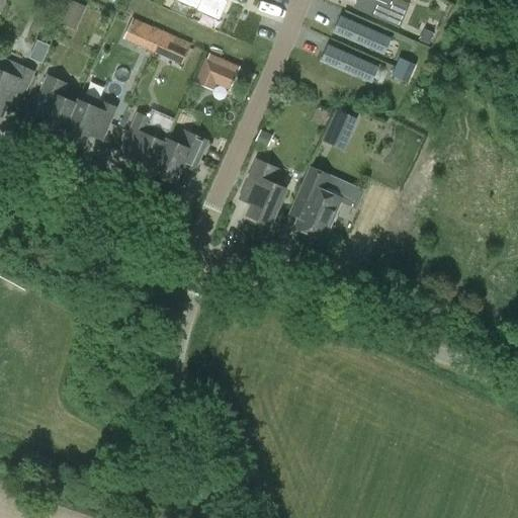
[(75,0),(70,0),(62,21),(78,27),(87,4),(75,0)]
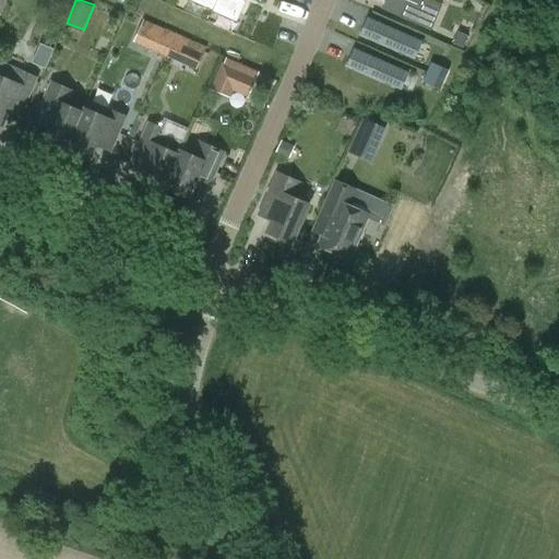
[(239,0),(189,0),(189,1),(236,22),(245,2),(239,0)]
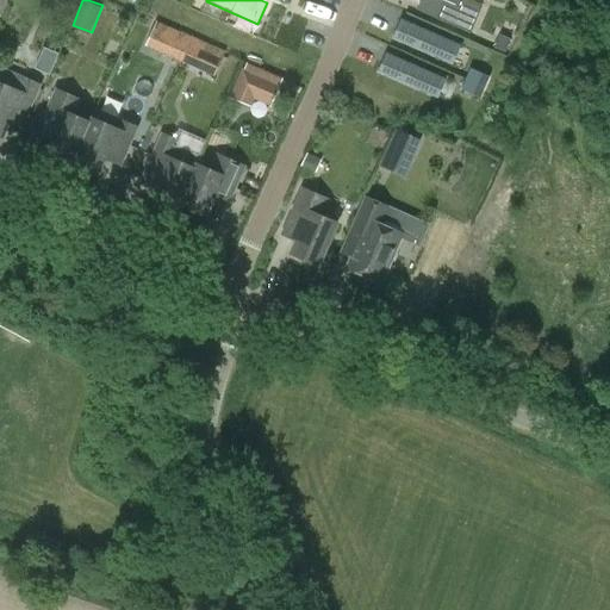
[(442,0),(447,1),(439,20),(470,35),(481,7),(465,0),(442,0)]
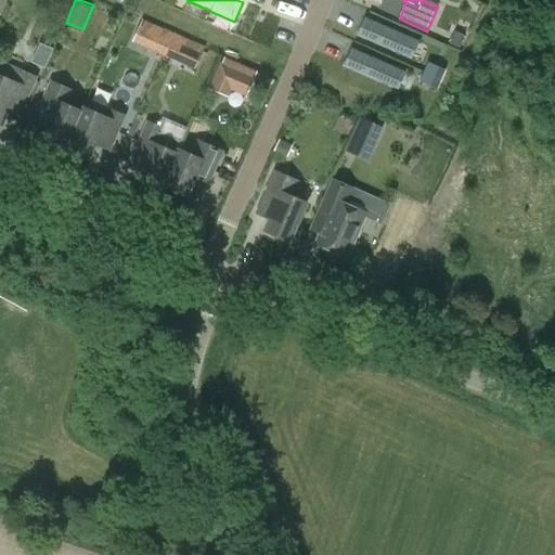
[(362,17),(355,35),(410,59),(412,60),(420,42),(417,41),(362,17)]
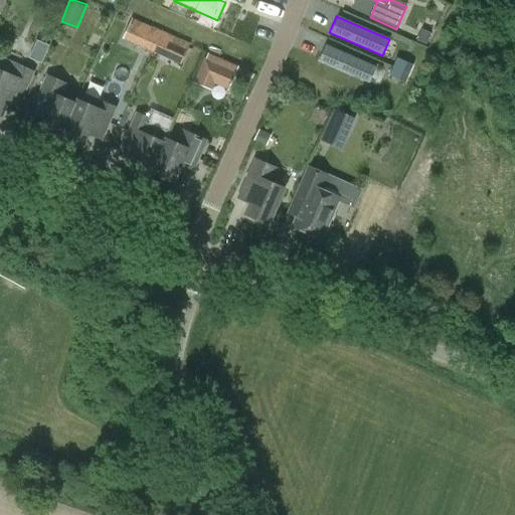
[(133,17),(124,40),(184,64),(193,41),(133,17)]
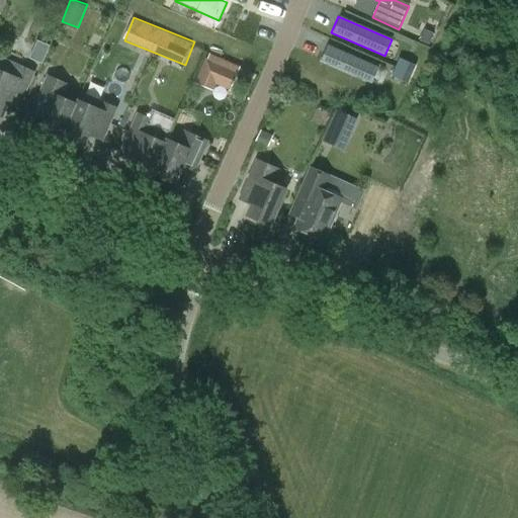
[(424,30),(419,41),(428,46),(433,34),(424,30)]
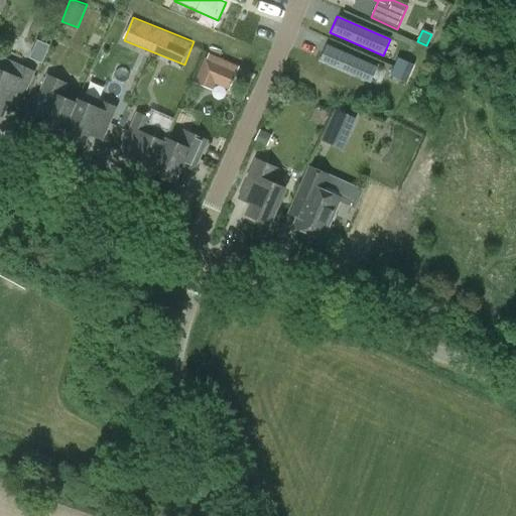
[(327,45),(319,61),(370,85),(377,68),(327,45)]
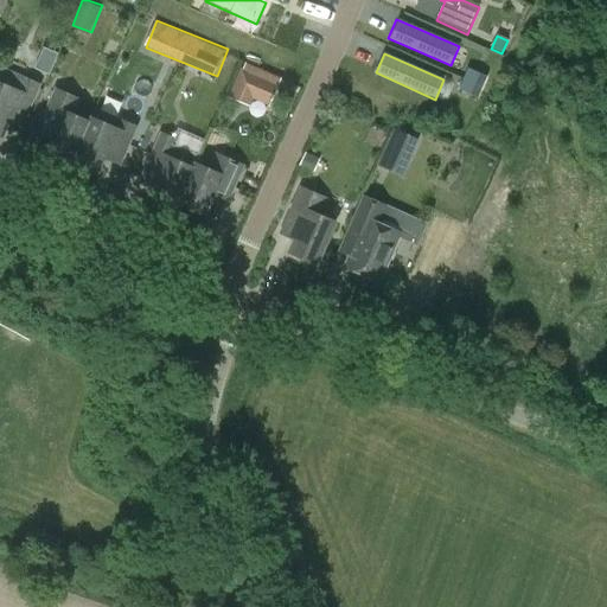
[(468,69),(462,80),(483,88),(487,77),(468,69)]
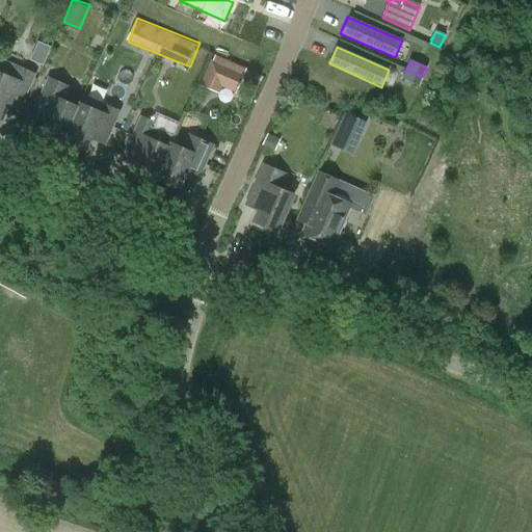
[(210,62),(200,85),(218,94),(221,87),(229,71),(211,62),(210,62)]
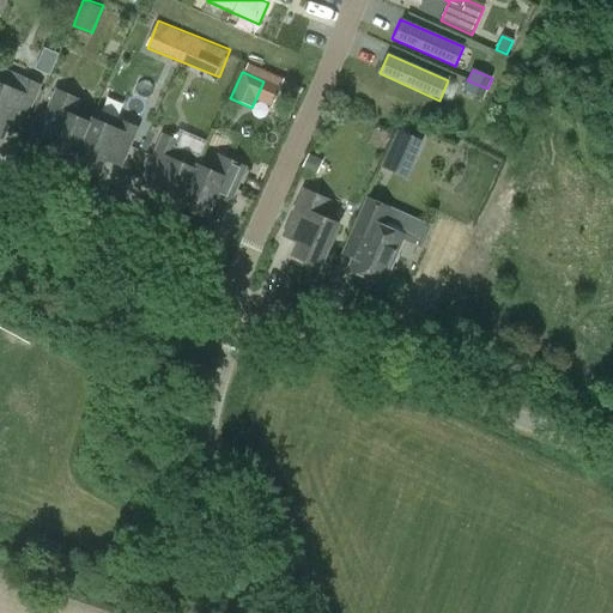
[(0,135),(1,138),(6,126),(19,132),(30,109),(40,86),(26,80),(20,93),(0,84),(0,135)]
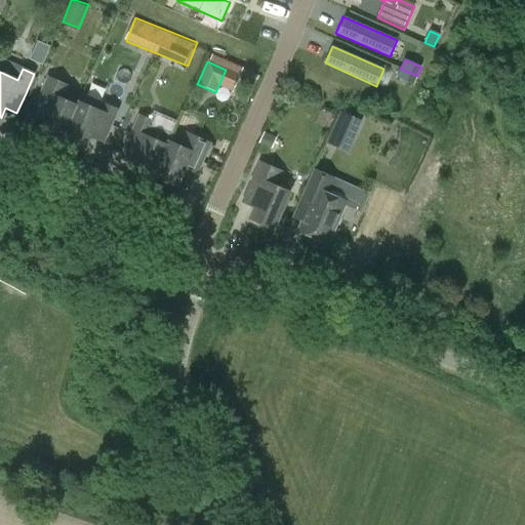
[(400,69),(396,78),(413,85),(417,76),(400,69)]
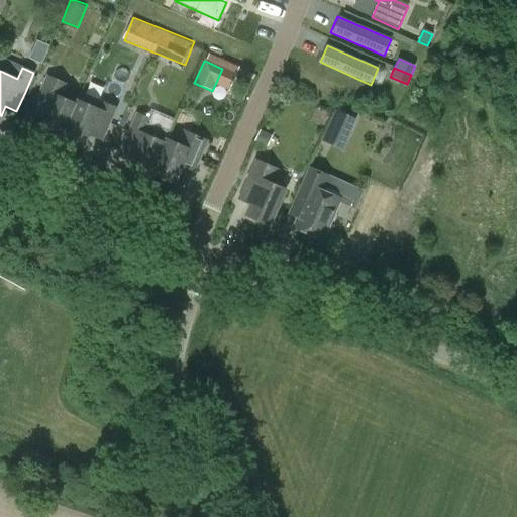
[(43,121),(38,132),(61,141),(78,101),(76,104),(63,98),(68,86),(47,76),(39,95),(30,115),(43,121)]
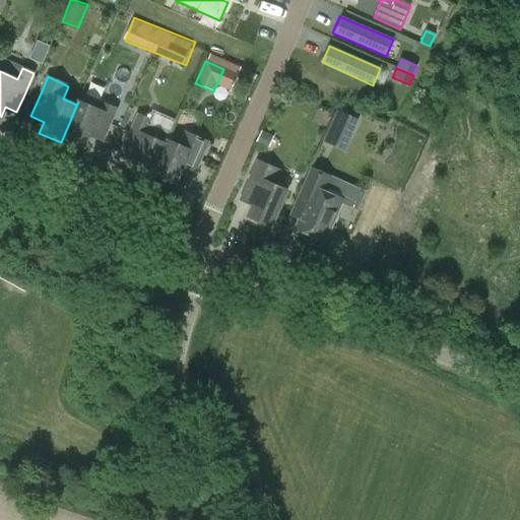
[(78,102),(61,142),(63,139),(84,148),(98,119),(111,125),(117,110),(103,104),(100,111),(78,102)]
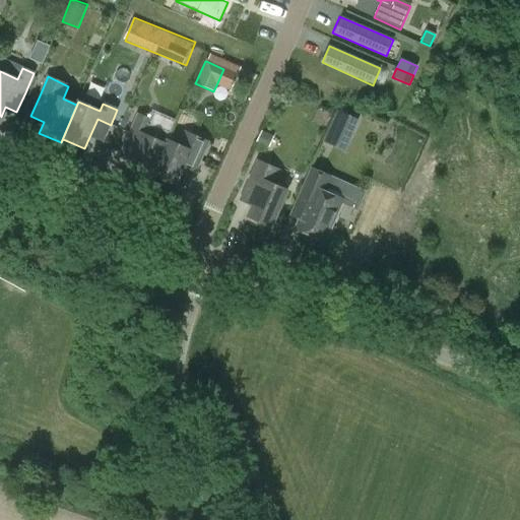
[(356,120),(339,113),(326,142),(343,149),(356,120)]
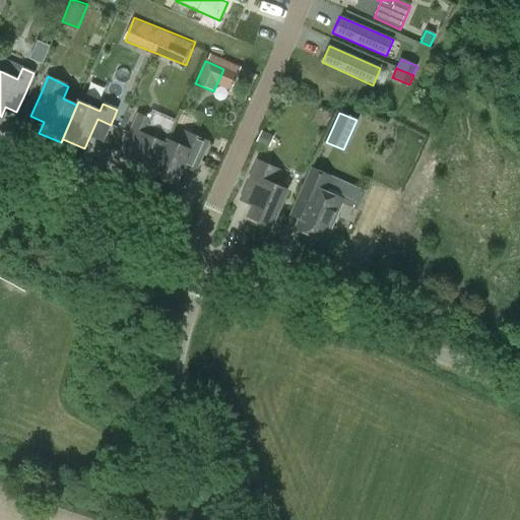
[(129,169),(151,178),(168,141),(169,141),(172,134),(149,124),(150,120),(138,115),(128,138),(121,153),(133,159),(129,169)]
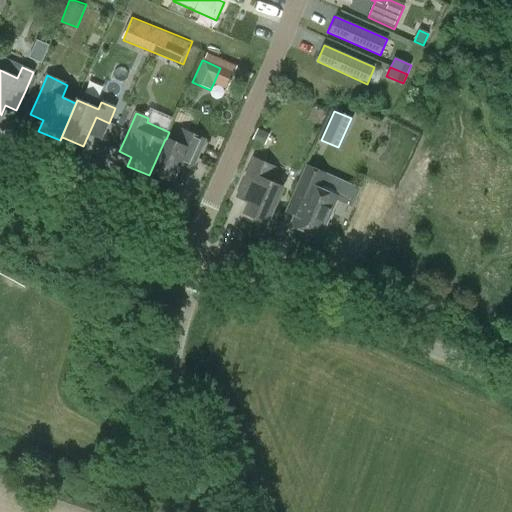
[(165,139),(149,175),(150,176),(152,172),(173,181),(184,157),(195,162),(205,140),(183,130),(177,144),(166,139),(165,139)]
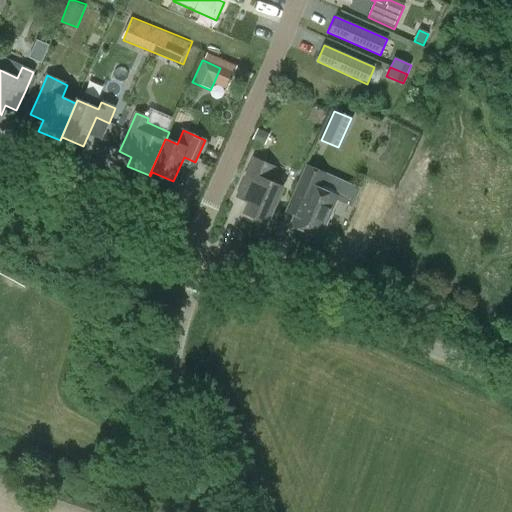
[(257,184),(244,213),(268,223),(283,188),(269,182),(275,168),(254,159),(246,179),(257,184)]
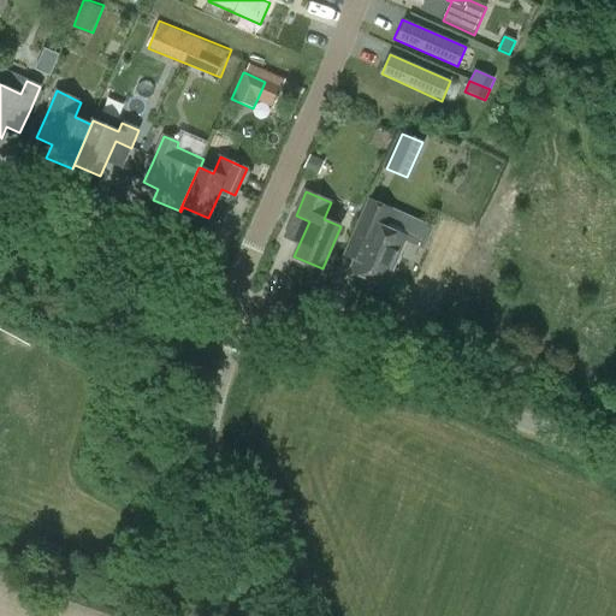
[(356,260),(351,271),(384,285),(406,237),(384,227),(392,209),(367,199),(343,255),(356,260)]
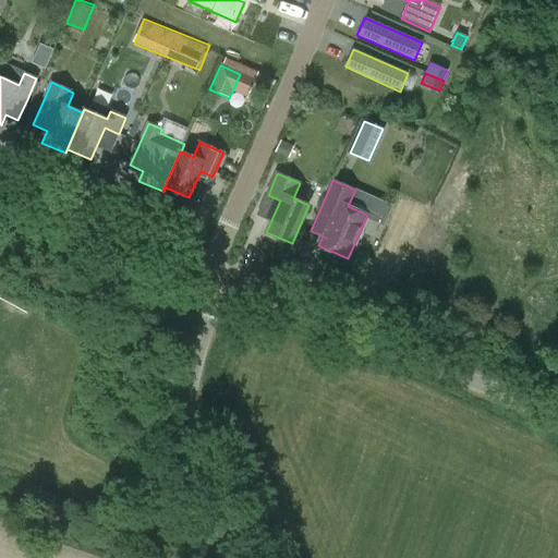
[(416,211),(425,215),(429,204),(421,199),(416,211)]
